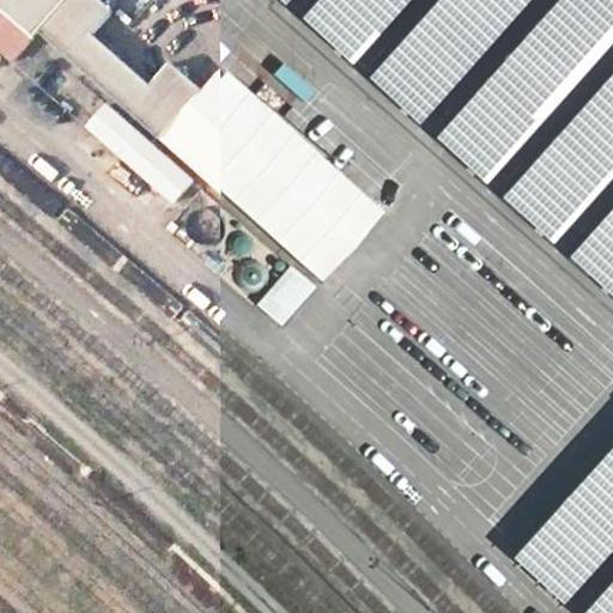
[(0,0),(0,49),(13,62),(40,35),(161,137),(201,91),(171,66),(151,87),(91,37),(111,12),(97,0),(0,0)]
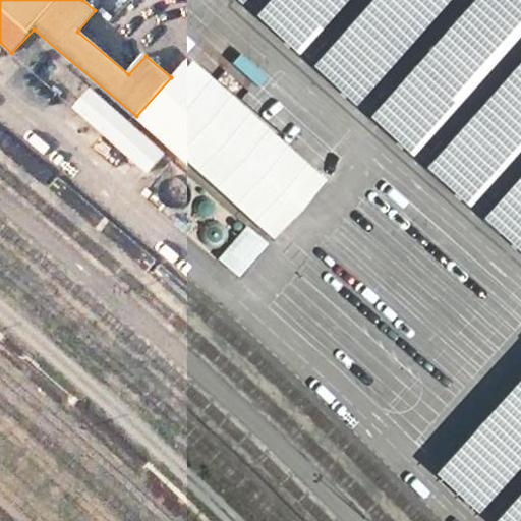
[(241,0),(412,154),(449,114),(454,65),(441,54),(496,40),(509,41),(520,27),(520,0),(471,0),(403,76),(408,29),(401,21),(402,7),(419,3),(412,11),(424,12),(425,3),(432,9),(441,0),(241,0)]
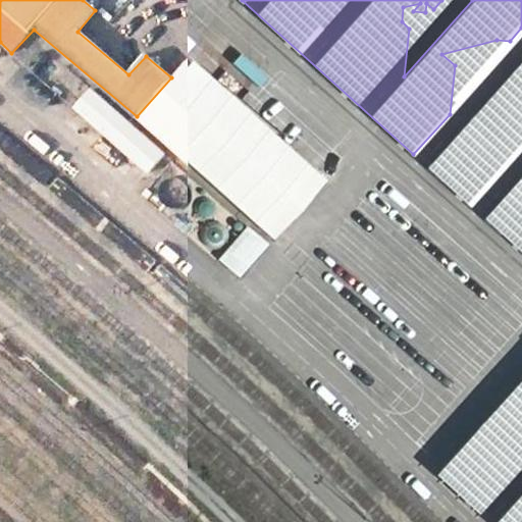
[(22,61),(43,79),(58,61),(39,44),(22,61)]
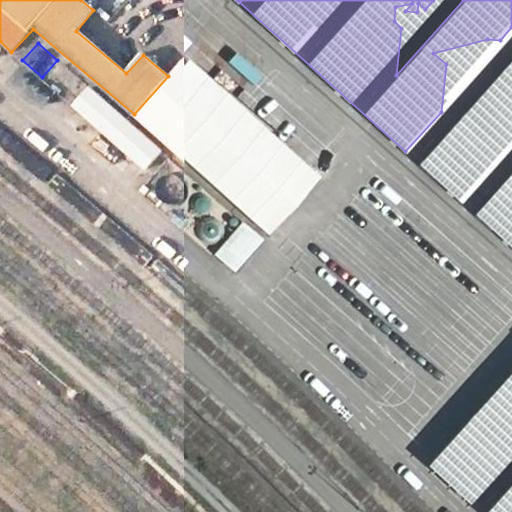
[(47,81),(67,100),(75,91),(55,73),(47,81)]
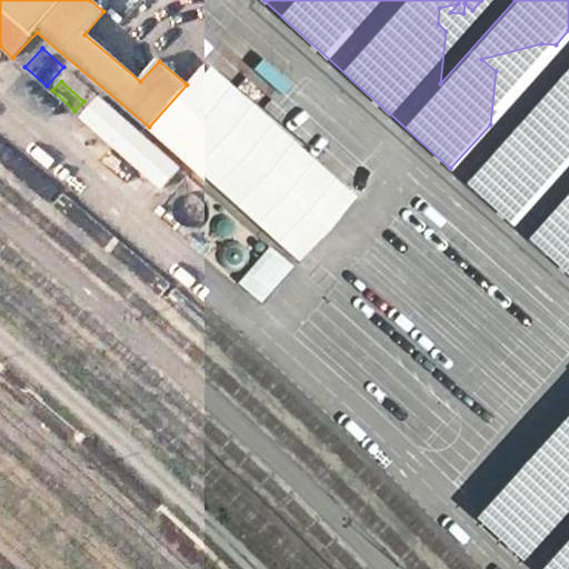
[(99,100),(82,118),(161,188),(179,170),(99,100)]
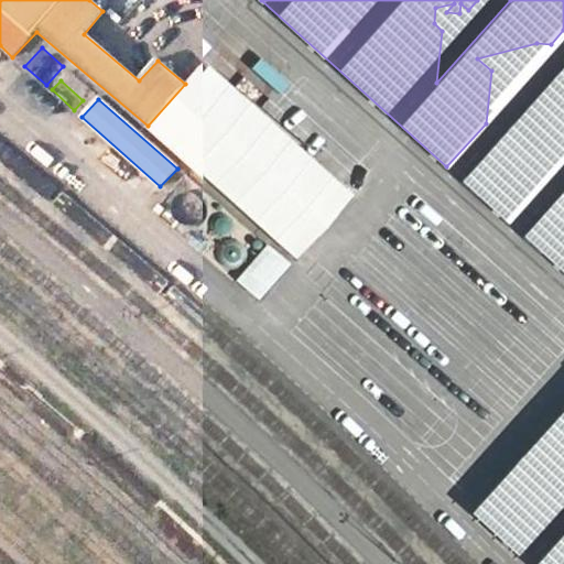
[(487,192),(507,216),(529,198),(509,174),(487,192)]
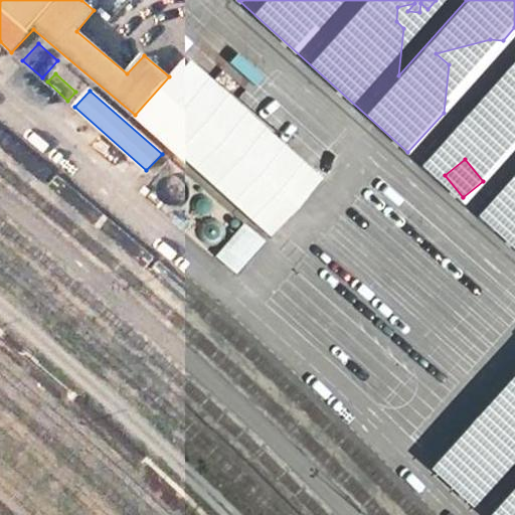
[(484,209),(514,237),(514,193),(513,196),(504,187),(484,209)]
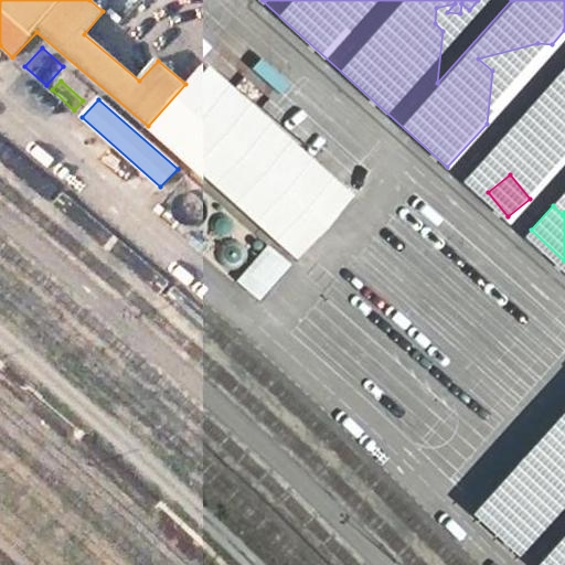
[(258,299),(291,260),(268,241),(235,280),(258,299)]
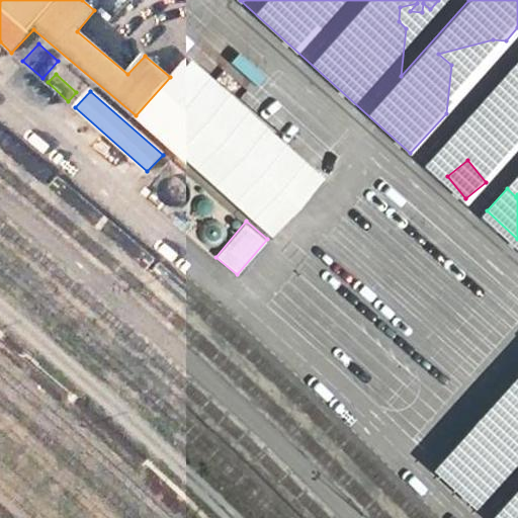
[(517,517),(517,369),(431,469),(487,517),(517,517)]
